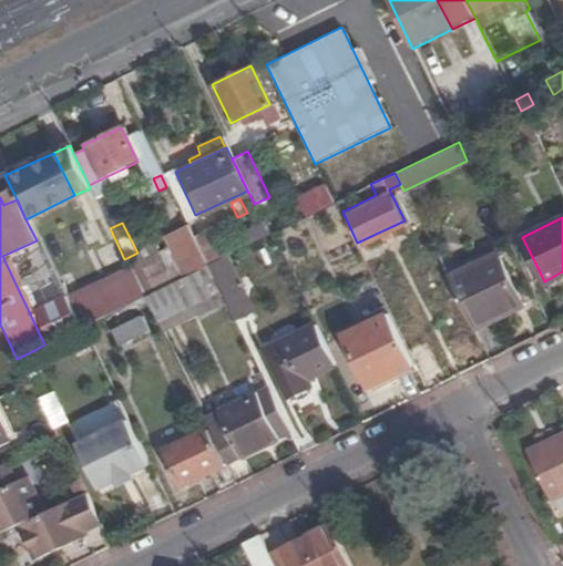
[(211,228),(191,238),(204,266),(225,256),(268,235),(263,223),(218,244),(211,228)]
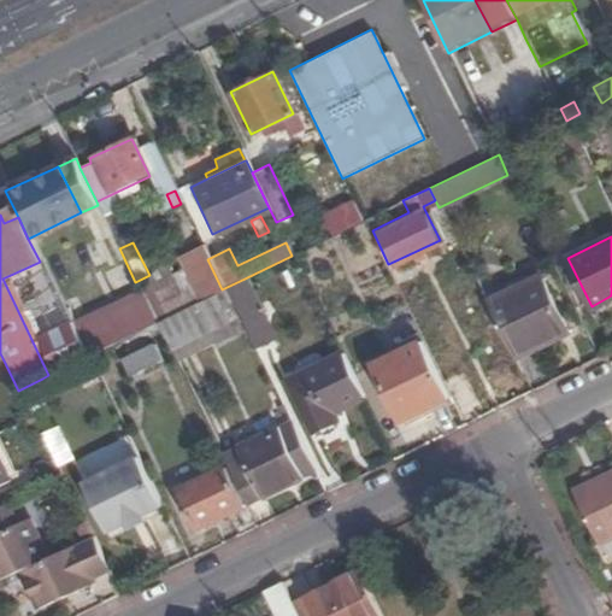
[(207,259),(201,246),(174,259),(183,279),(195,303),(222,289),(207,259)]
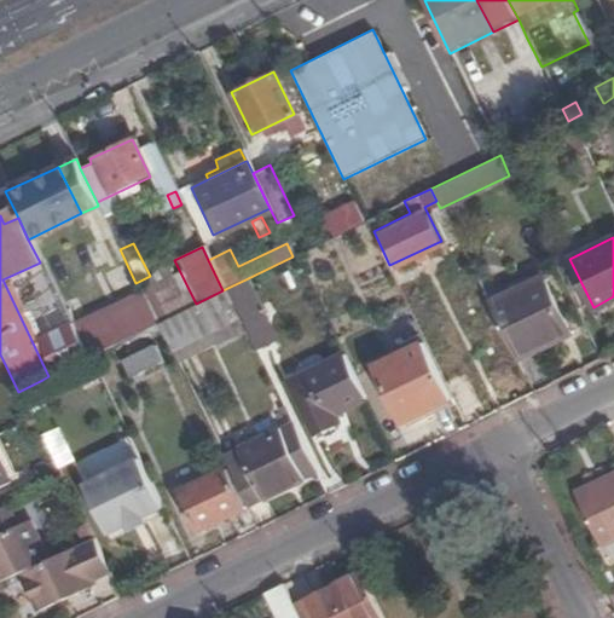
[(139,290),(155,324),(196,304),(184,279),(174,284),(163,264),(138,289),(139,290)]
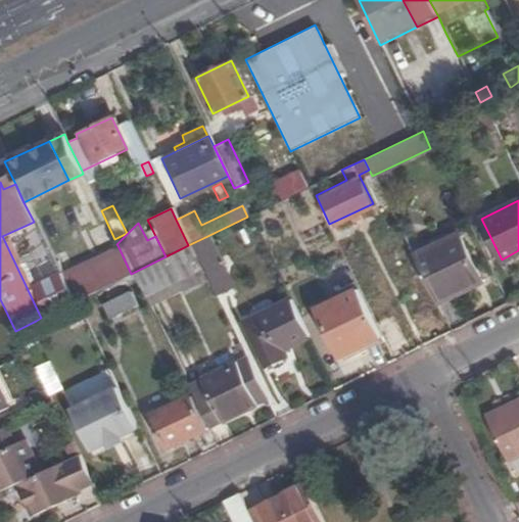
[(411,256),(433,302),(477,280),(455,235),(411,256)]
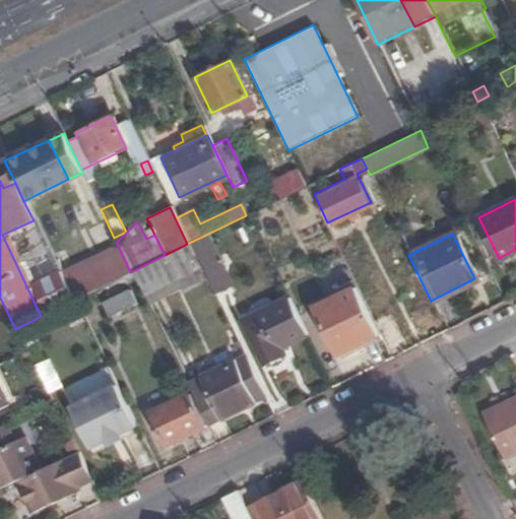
[(206,235),(187,244),(195,259),(212,295),(231,285),(206,235)]
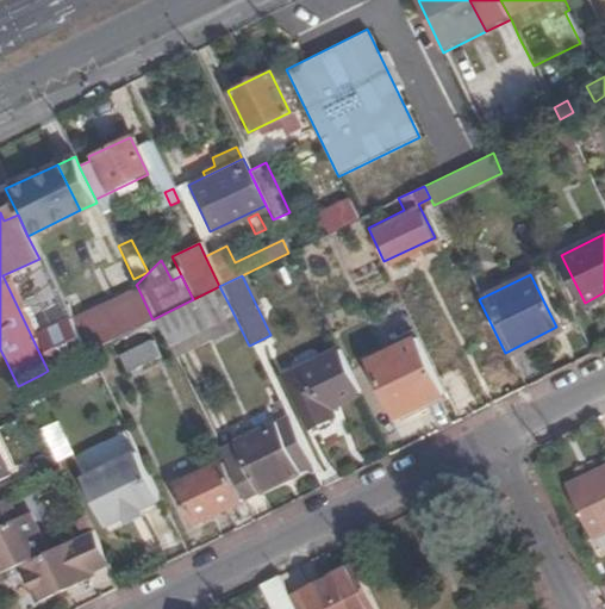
[(42,279),(19,283),(23,304),(44,300),(42,279)]
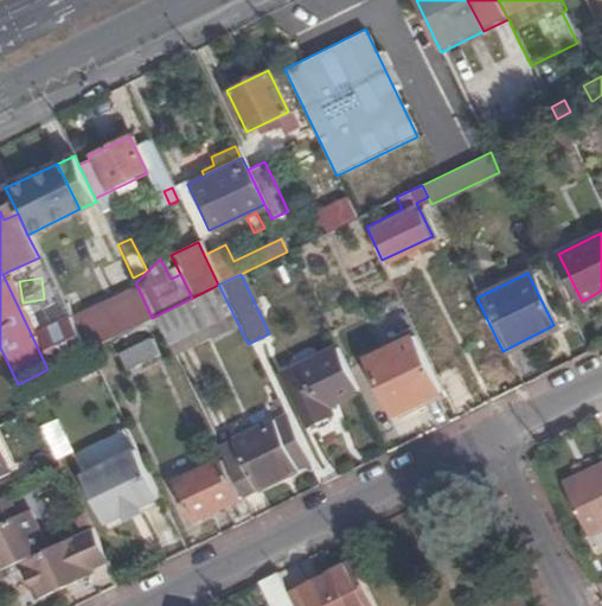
[(68,319),(84,351),(152,318),(136,285),(68,319)]
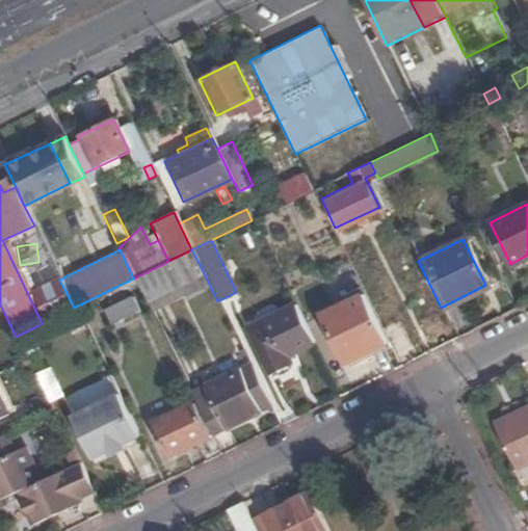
[(168,261),(133,279),(151,313),(201,289),(191,269),(200,265),(191,249),(168,261)]
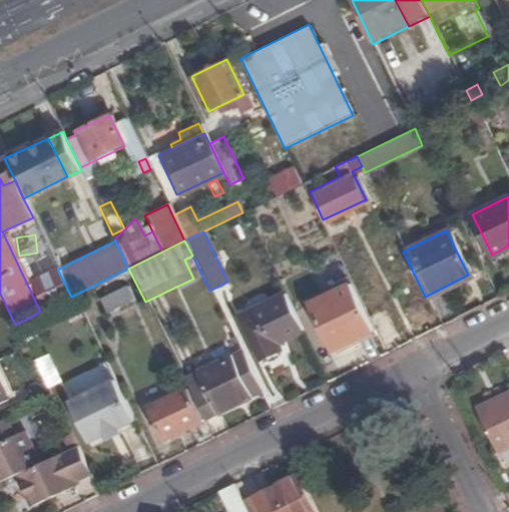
[(85,310),(102,301),(108,314),(133,301),(121,277),(79,298),(85,310)]
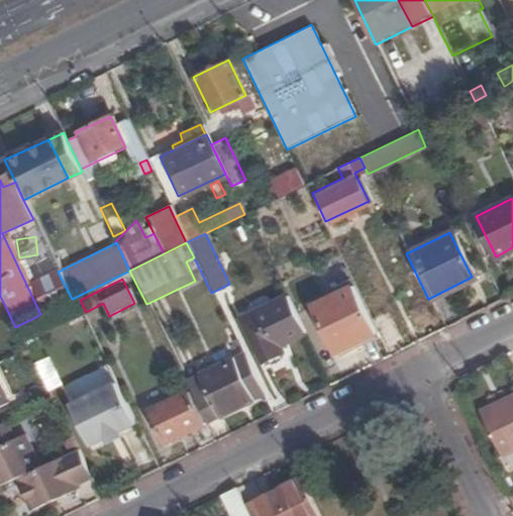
[(374,332),(350,284),(308,304),(331,352),(374,332)]
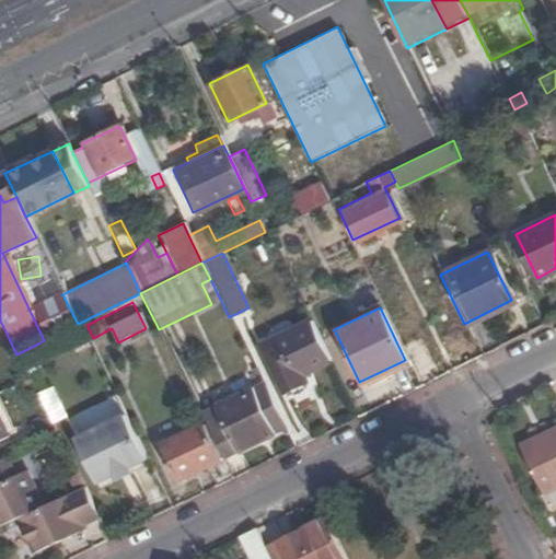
[(327,362),(308,322),(258,345),(281,392),(303,382),(300,375),(327,362)]
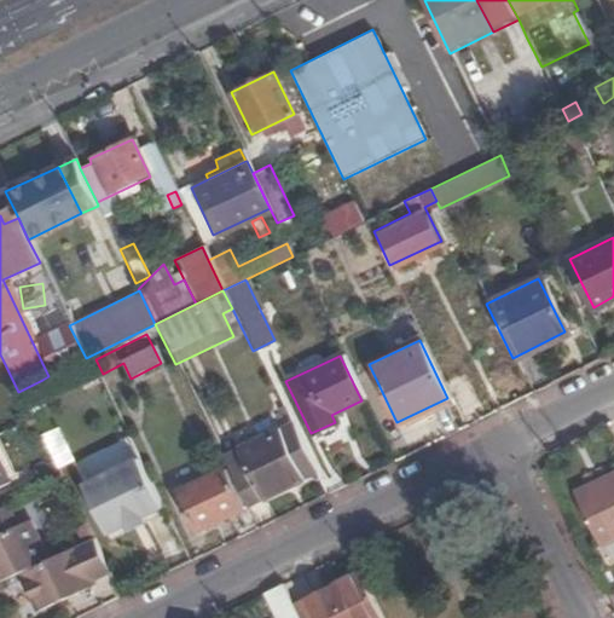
[(235,449),(241,462),(259,501),(312,475),(287,422),(235,449)]
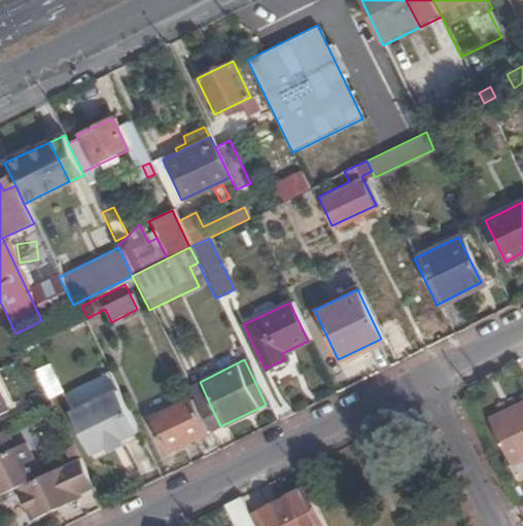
[(89,454),(135,432),(113,387),(66,410),(89,454)]
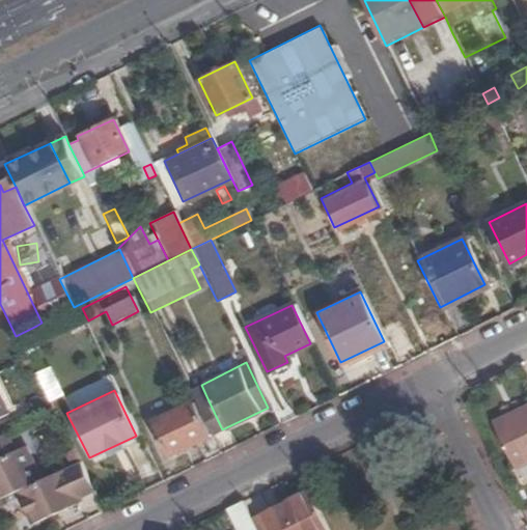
[(0,416),(8,413),(0,396),(0,416)]
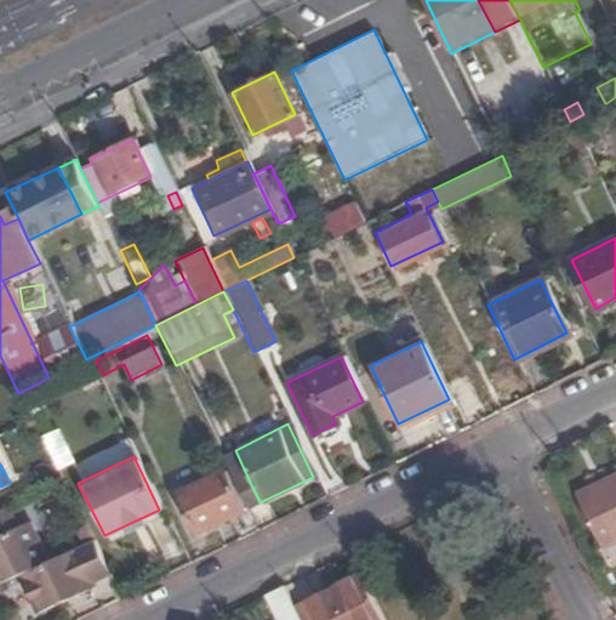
[(241,464),(226,471),(244,510),(260,502),(241,464)]
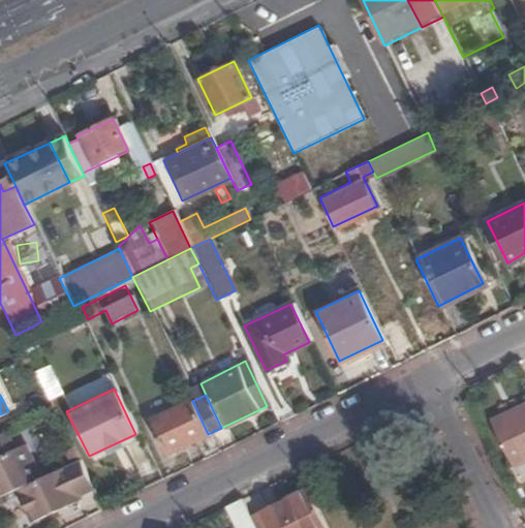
[(149,422),(164,454),(206,433),(190,402),(149,422)]
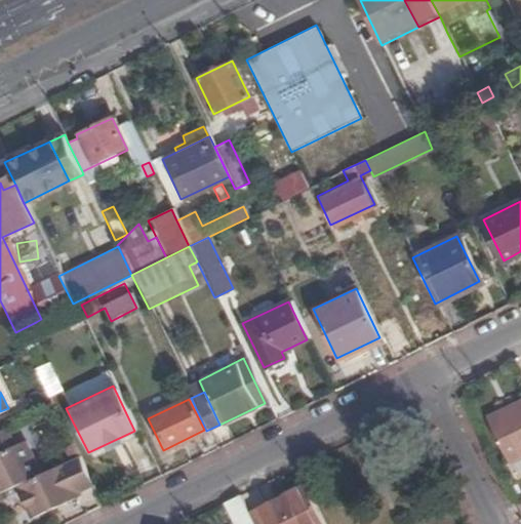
[(509,466),(520,458),(520,401),(485,418),(509,466)]
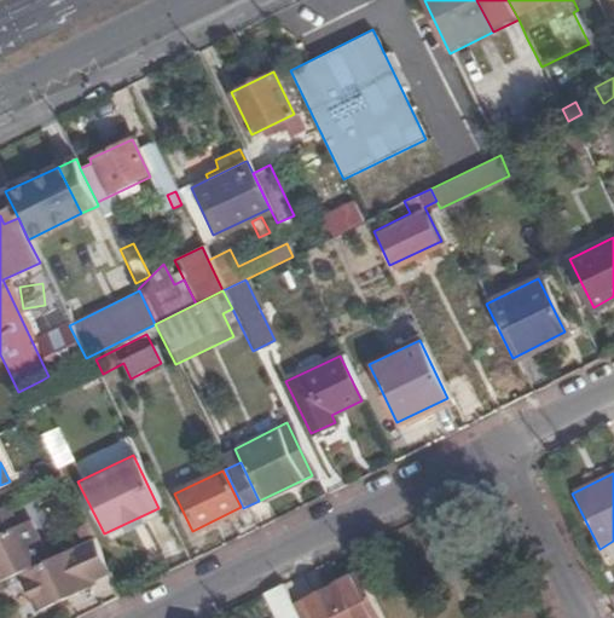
[(88,578),(104,570),(92,544),(90,538),(48,559),(30,521),(17,527),(6,503),(0,506),(0,582),(17,575),(35,611),(91,584),(88,578)]
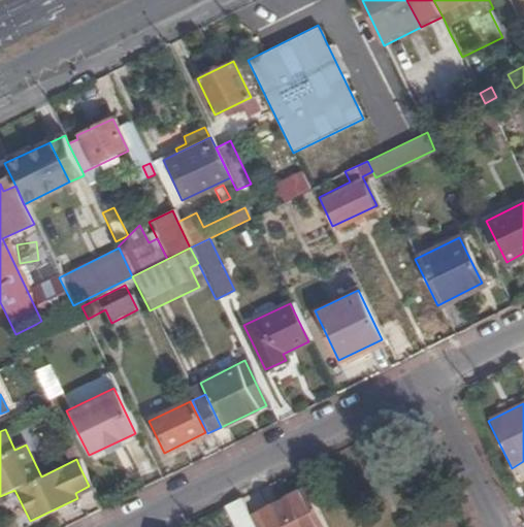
[(323,526),(304,489),(248,519),(252,526),(323,526)]
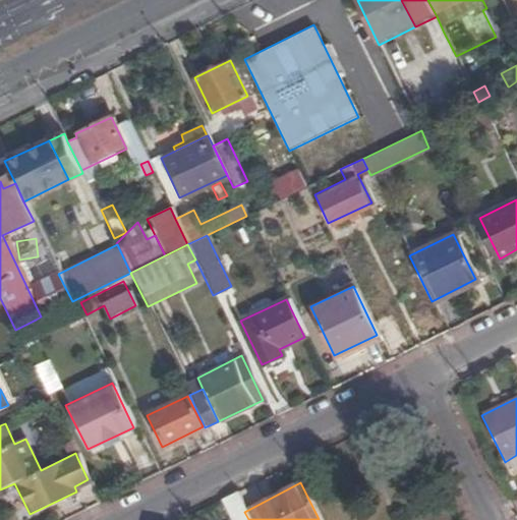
[(248,519),(244,512),(235,492),(222,498),(232,519),(248,519)]
